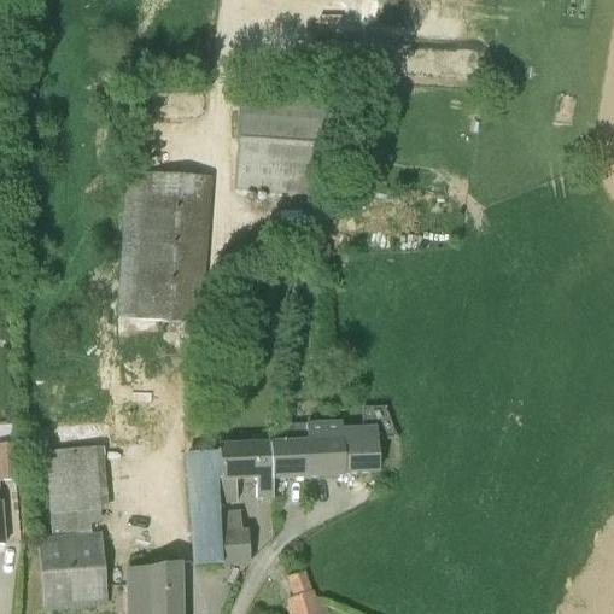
[(334,194),(335,171),(340,94),(245,88),(237,188),(334,194)]
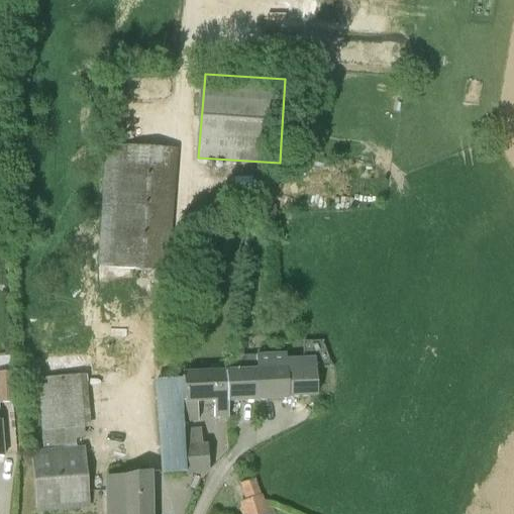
[(101,309),(20,315),(24,358),(31,358),(32,378),(40,378),(96,373),(94,353),(146,349),(144,308),(143,308),(143,269),(172,269),(180,145),(108,141),(100,264),(101,309)]
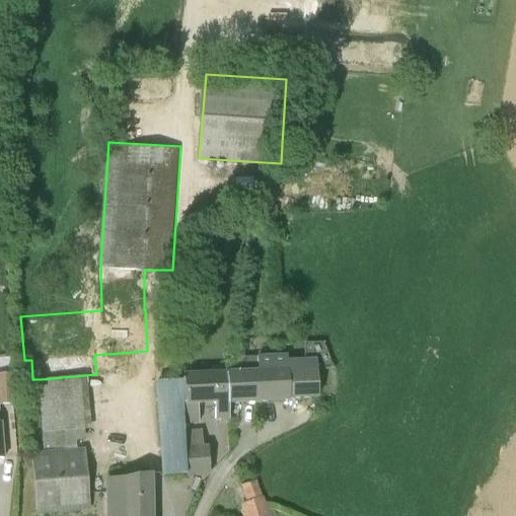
[(260,244),(246,243),(245,255),(259,256),(260,244)]
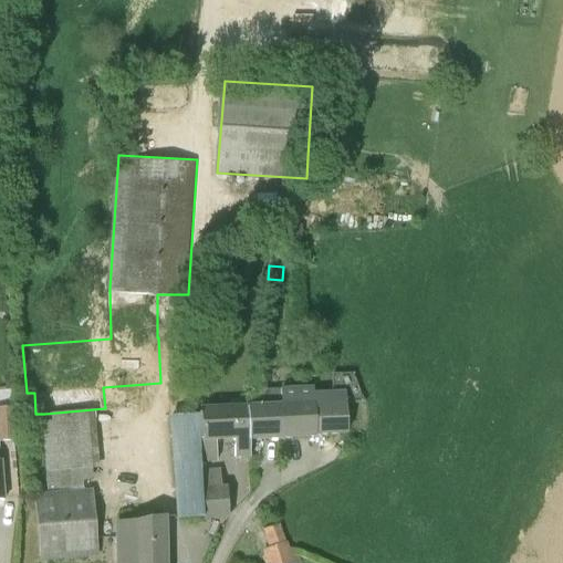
[(235,329),(249,330),(250,316),(236,315),(235,329)]
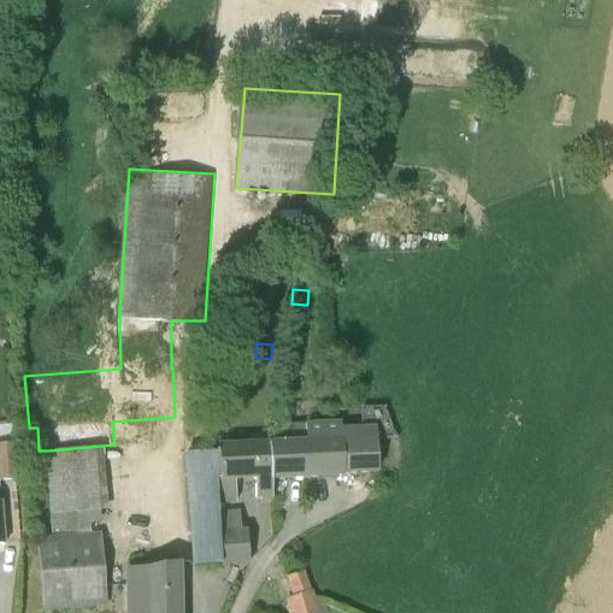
[(320,424),(308,424),(308,420),(280,422),(281,438),(272,440),(275,476),(313,475),(312,454),(322,454),(320,424)]
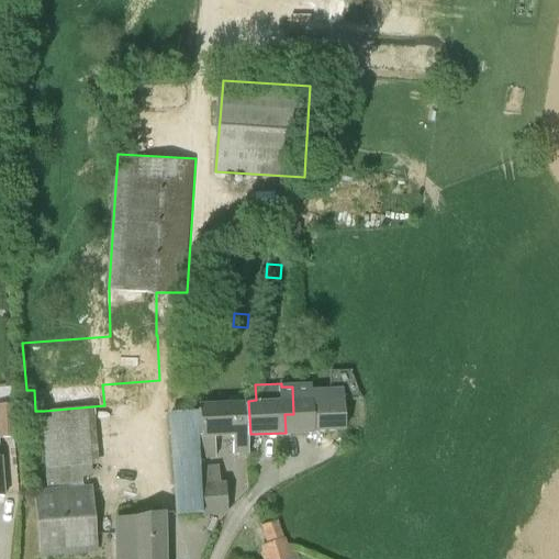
[(18,435),(15,401),(14,384),(0,386),(0,429),(0,433),(2,436),(18,435)]
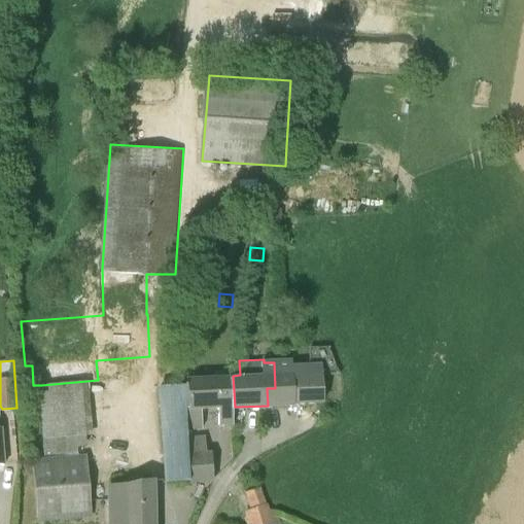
[(323,364),(295,365),(294,361),(274,362),(275,388),(267,388),(268,406),(295,405),(295,404),(316,403),(316,402),(316,393),(323,393),(323,394),(324,394),(323,364)]
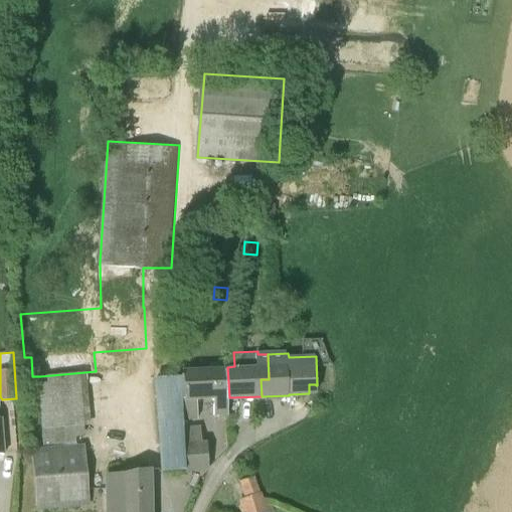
[(229,412),(229,397),(227,367),(184,369),(184,375),(185,400),(185,415),(199,415),(198,397),(215,396),(215,412),(229,412)]
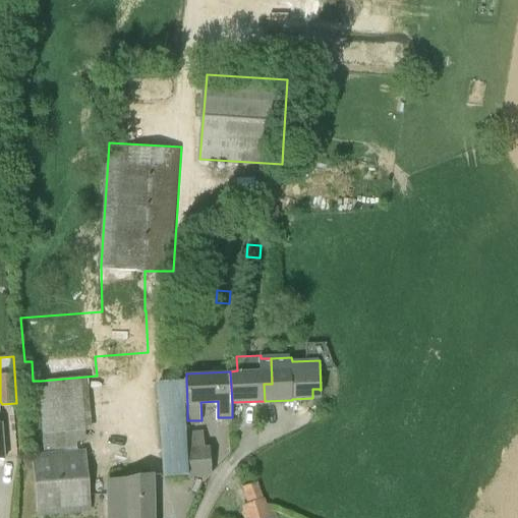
[(41,383),(46,449),(78,448),(78,444),(87,444),(87,428),(93,427),(87,380),(41,383)]
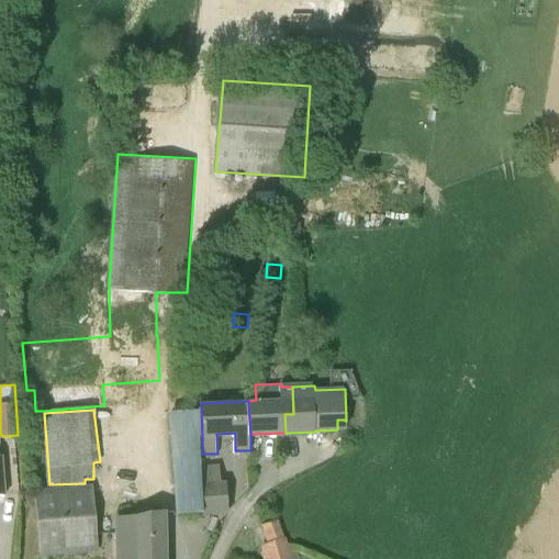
[(200,482),(199,464),(198,437),(202,437),(201,410),(170,411),(177,513),(201,511),(200,482)]
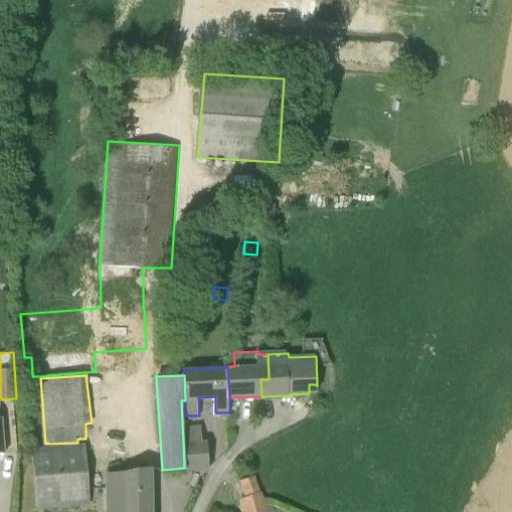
[(203,423),(182,424),(183,442),(204,442),(203,423)]
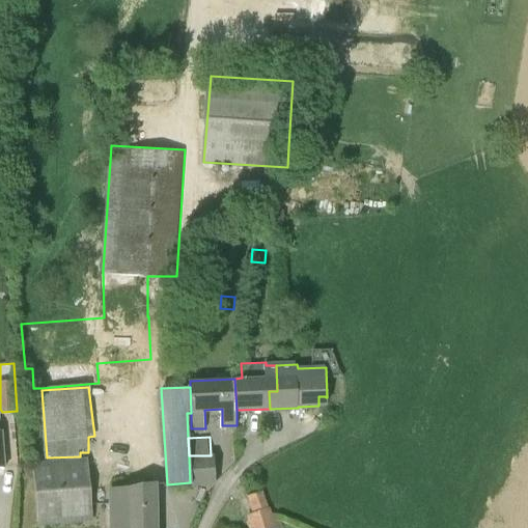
[(211,455),(189,455),(190,482),(204,481),(218,480),(216,455),(211,455)]
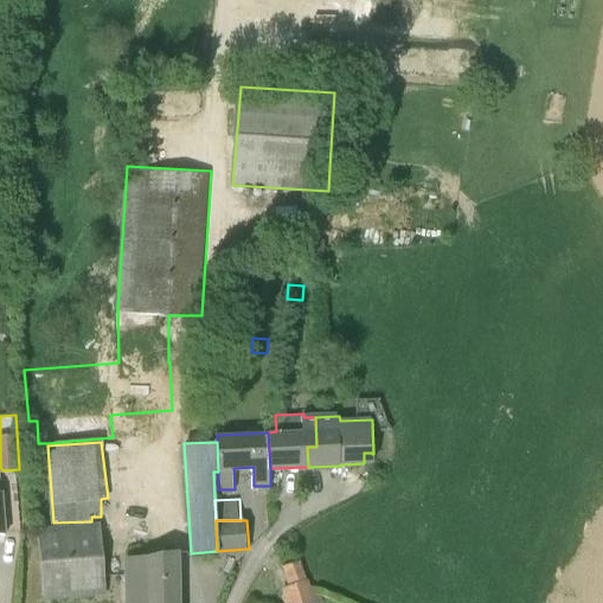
[(108,594),(102,523),(55,525),(39,526),(45,600),(108,594)]
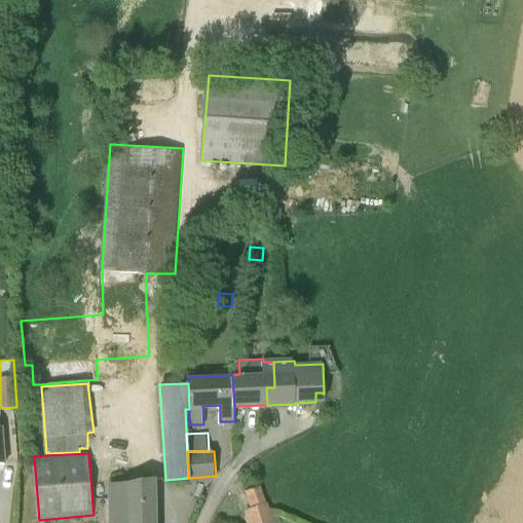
[(154,522),(154,477),(125,478),(125,484),(112,485),(112,522),(154,522)]
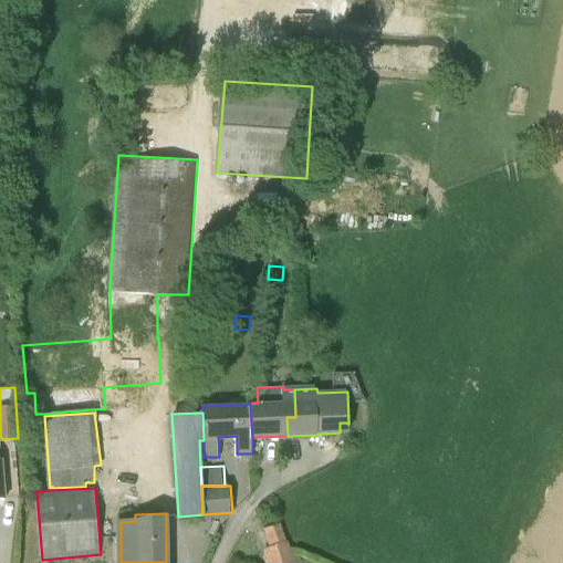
[(271,562),(296,562),(304,561),(301,552),(299,544),(293,545),(288,520),(267,528),(272,545),(267,548),(271,562)]
